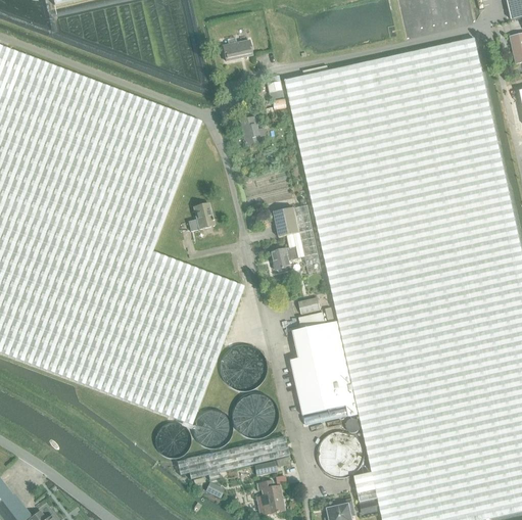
[(506,0),(511,19),(515,18),(521,17),(521,16),(521,0),(506,0)]
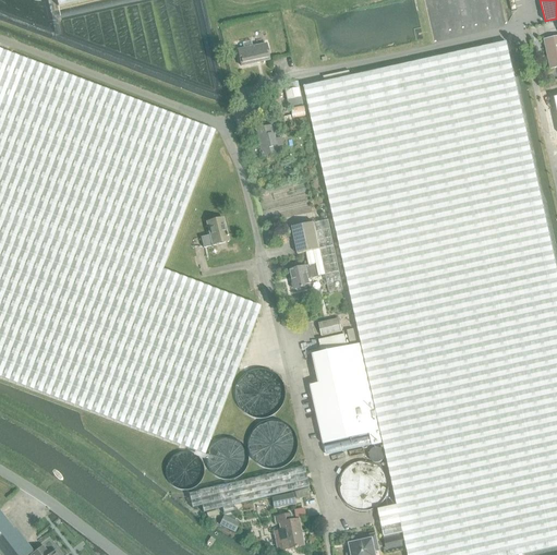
[(556,36),(544,39),(551,67),(556,64),(556,36)]
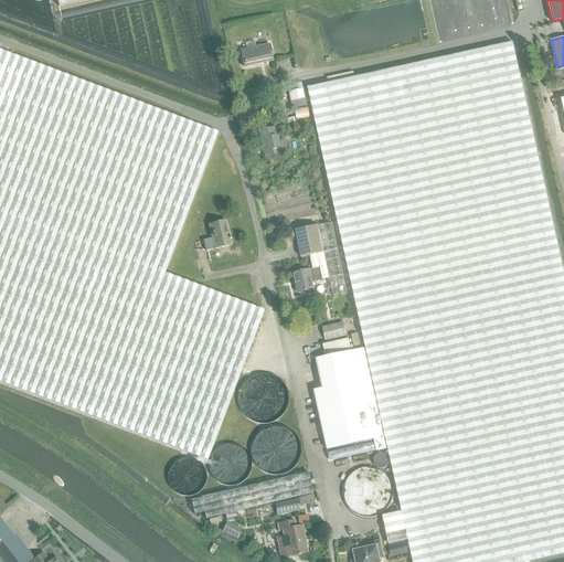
[(245,41),(245,44),(246,48),(241,50),(244,65),(272,59),(268,43),(254,46),(253,39),(245,41)]
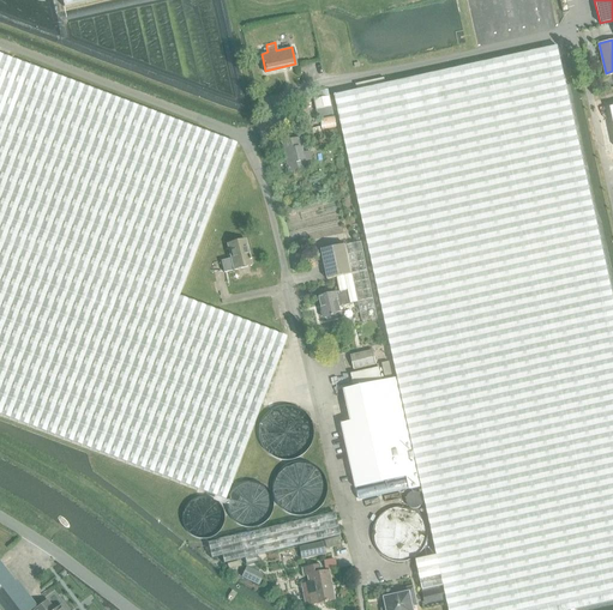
[(436,554),(443,585),(448,609),(563,609),(612,599),(612,299),(557,44),(335,94),(397,376),(418,472),(421,485),(436,554)]
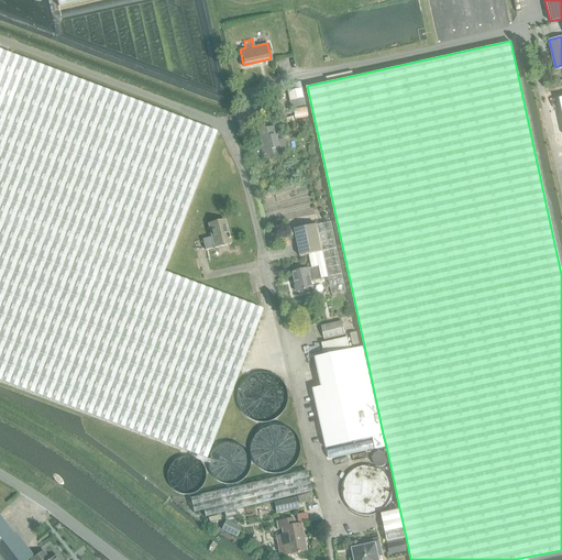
[(0,379),(205,457),(262,307),(163,270),(215,131),(201,123),(0,46),(0,379)]
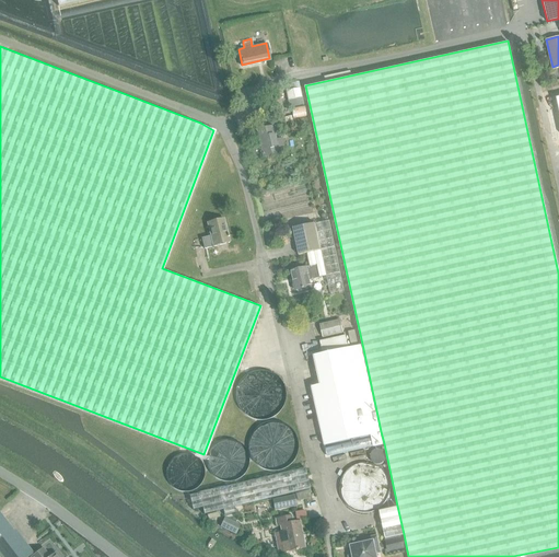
[(325,81),(351,76),(349,69),(324,74),(325,81)]
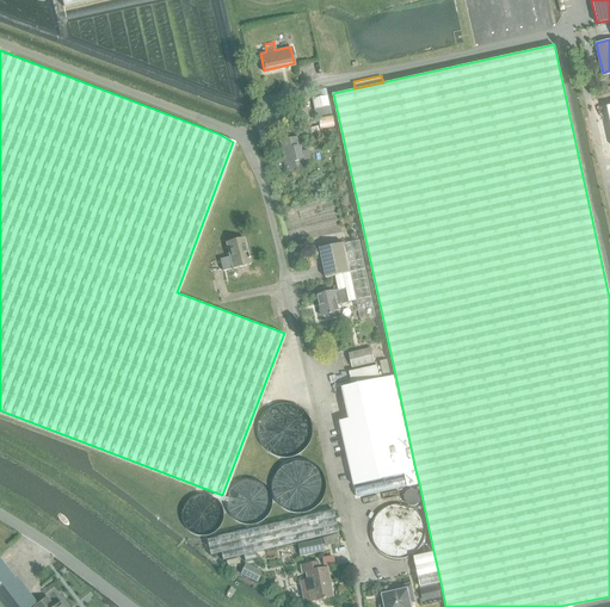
[(315,116),(331,112),(327,94),(312,98),(315,116)]
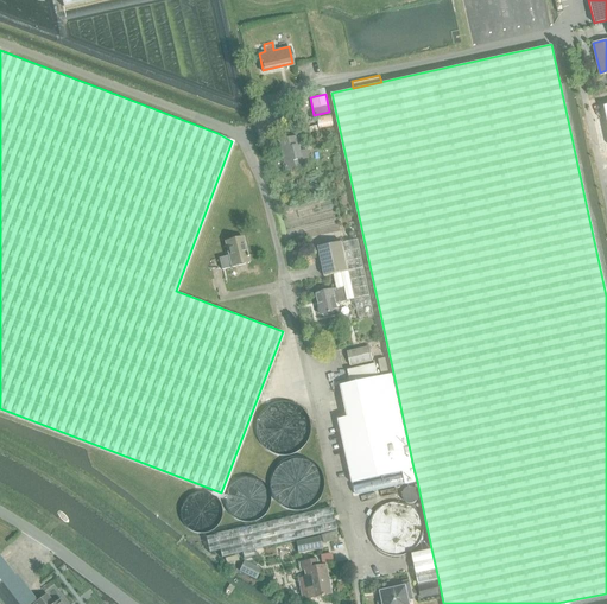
[(286,169),(303,164),(301,159),(308,157),(305,148),(299,151),(296,135),(280,140),(286,169)]
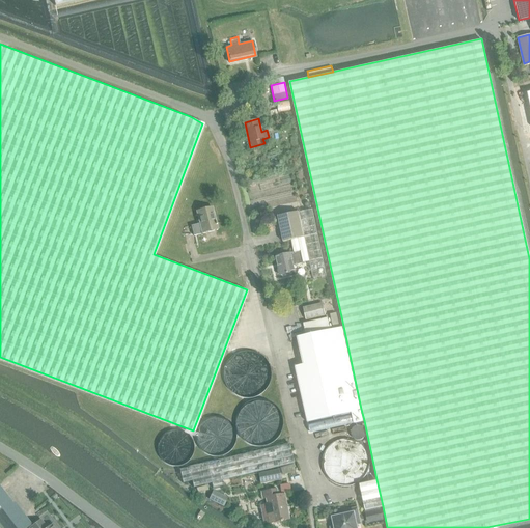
[(201,231),(217,228),(212,205),(195,210),(198,222),(190,224),(192,233),(200,231),(201,231)]
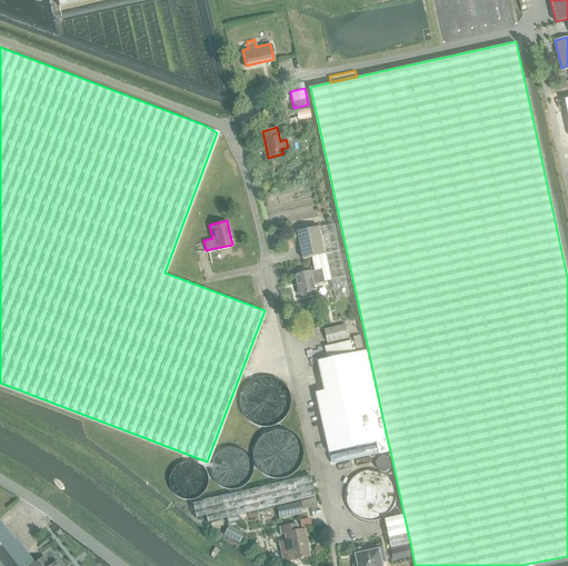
[(325,252),(311,255),(314,268),(320,267),(324,280),(330,278),(334,295),(348,293),(334,222),(319,225),(325,252)]
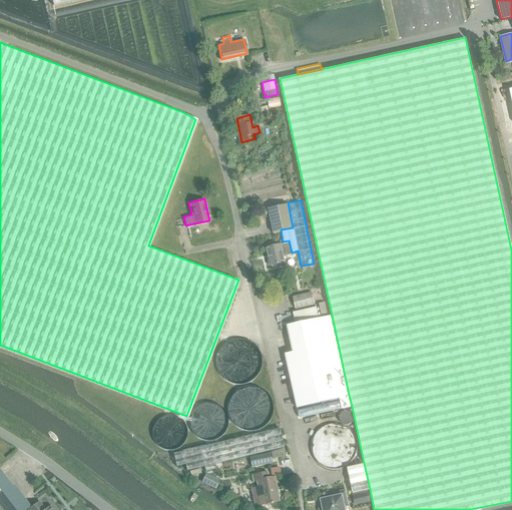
[(273,231),(281,229),(293,227),(288,202),(267,206),(273,231)]
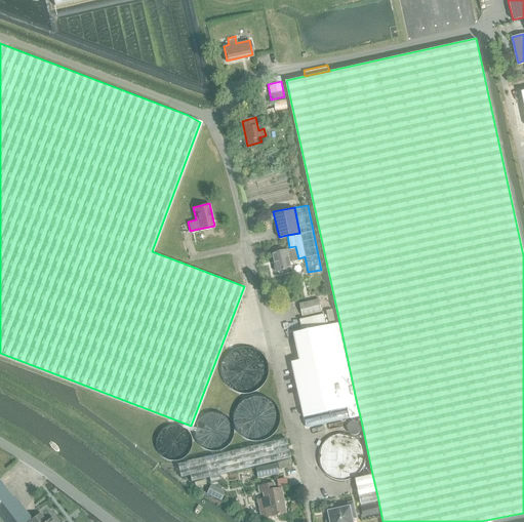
[(298,259),(298,258),(295,246),(289,247),(283,248),(283,250),(272,252),(276,271),(291,268),(289,261),(298,259)]
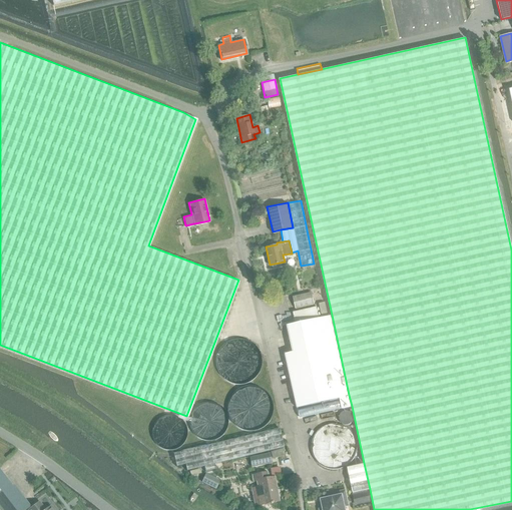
[(293,296),(296,308),(314,304),(311,292),(293,296)]
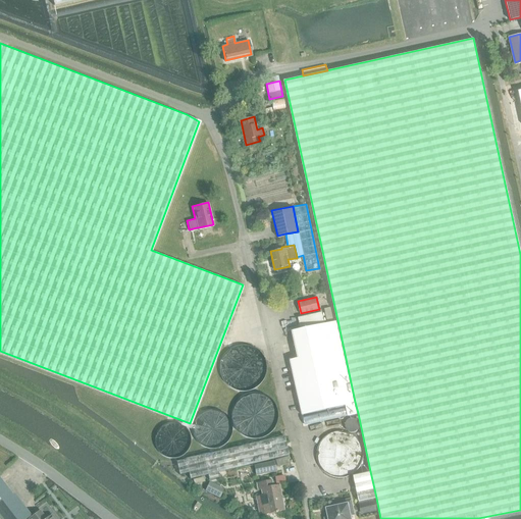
[(326,321),(332,320),(329,306),(323,308),(326,321)]
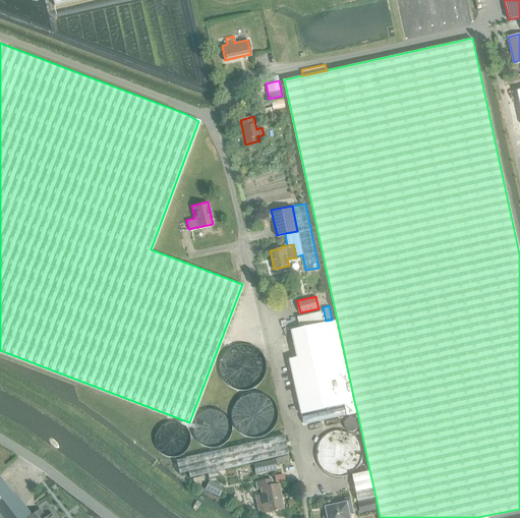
[(347,414),(357,412),(354,401),(337,320),(324,323),(321,310),(297,315),(300,328),(291,330),(297,356),(289,358),(301,413),(344,403),(347,414)]
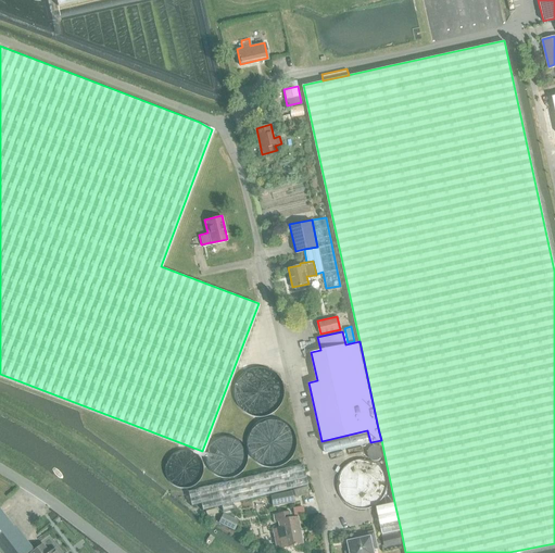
[(230,502),(292,488),(306,485),(301,462),(186,491),(189,504),(199,502),(201,508),(219,504),(221,510),(231,507),(230,502)]
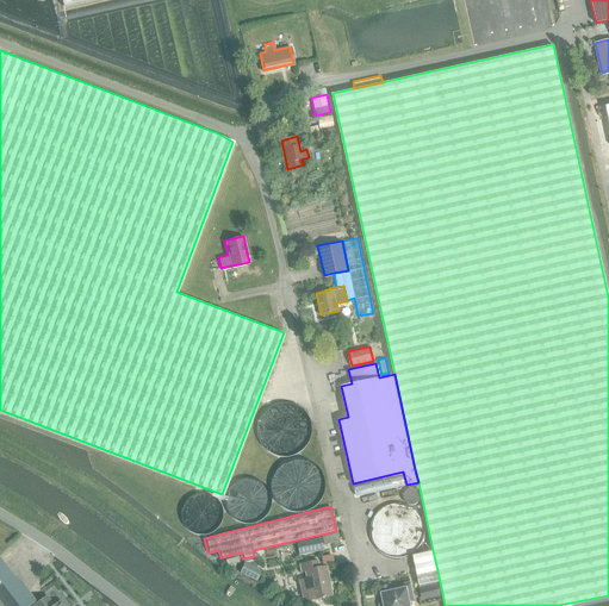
[(337,538),(336,531),(321,535),(322,542),(337,538)]
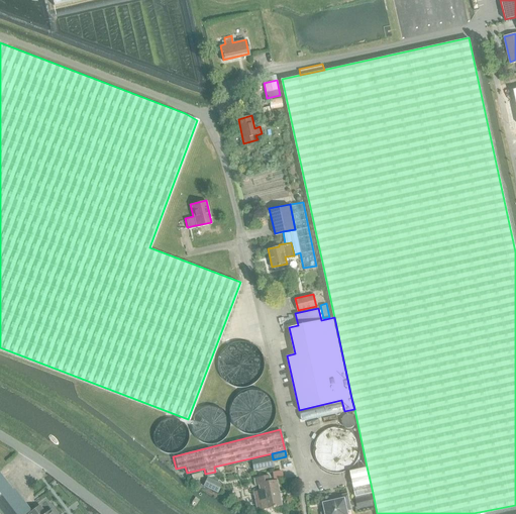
[(273,465),(271,454),(249,458),(251,470),(273,465)]
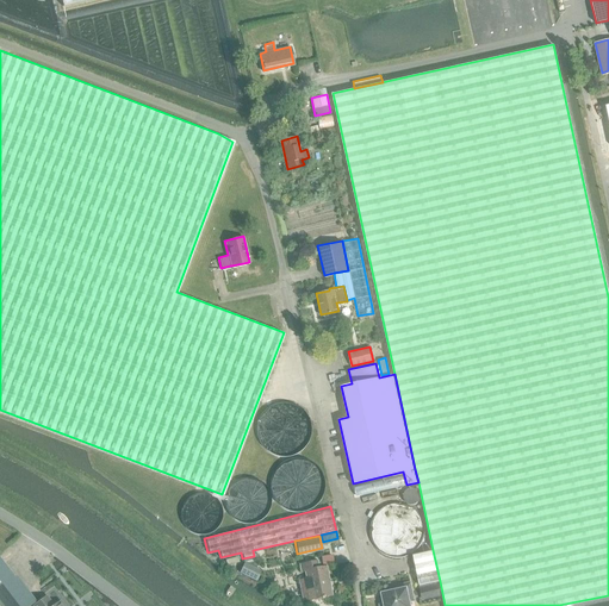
[(420,585),(440,581),(433,550),(412,554),(420,585)]
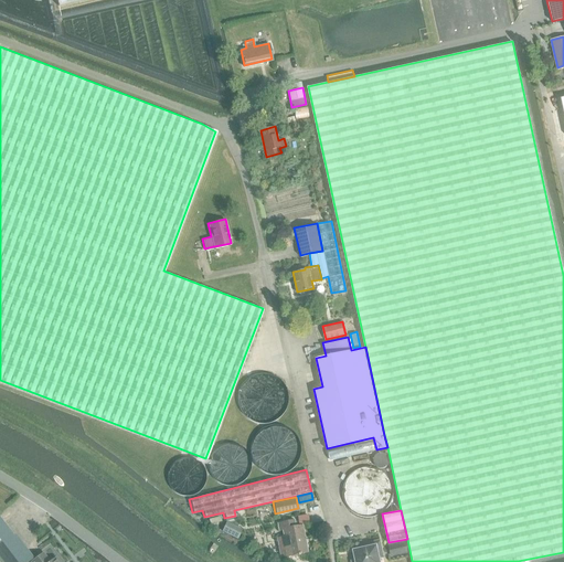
[(0,561),(21,561),(30,557),(0,517),(0,561)]
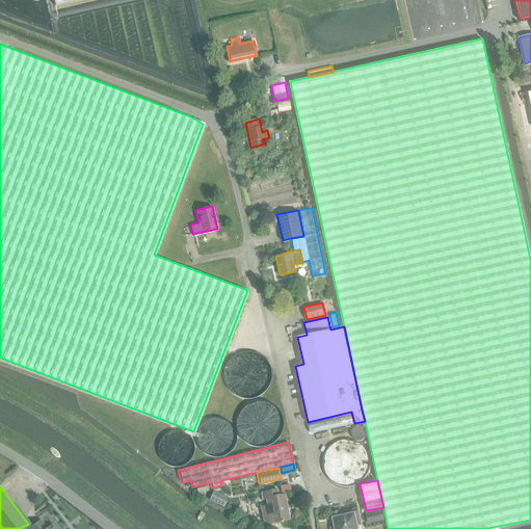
[(267,503),(259,504),(263,523),(270,522),(276,521),(287,519),(288,519),(284,493),(276,494),(275,487),(262,491),(263,497),(265,497),(267,503)]
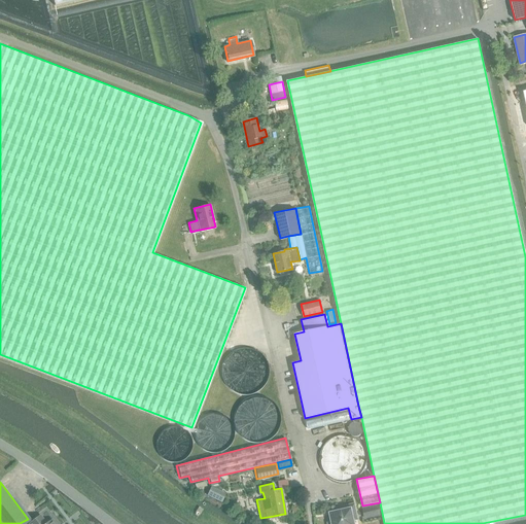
[(206,493),(220,500),(224,492),(210,485),(206,493)]
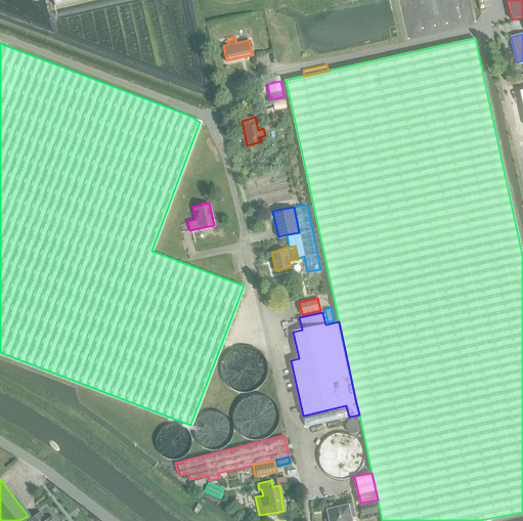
[(330,518),(327,519),(327,520),(351,520),(350,515),(354,514),(351,500),(341,503),(337,504),(336,504),(337,507),(328,509),(330,518)]
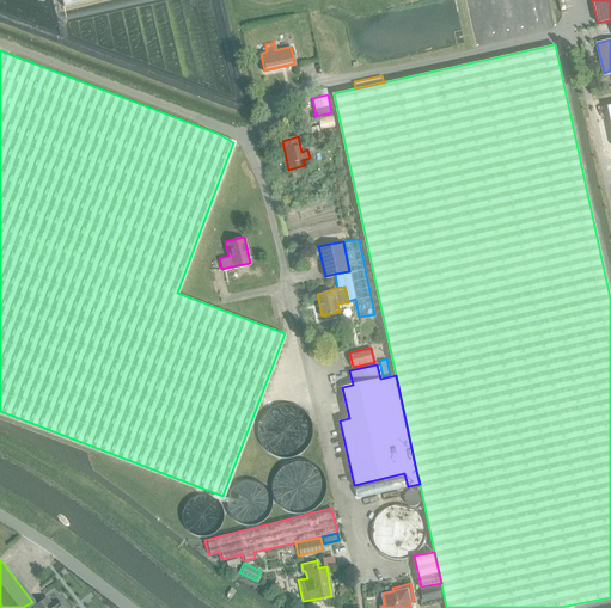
[(46,597),(34,606),(35,607),(63,607),(59,602),(53,607),(46,597)]
